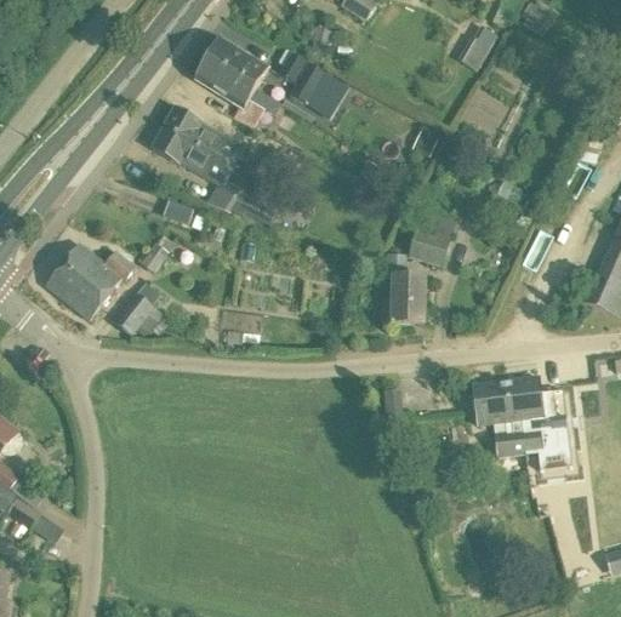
[(343,0),(340,6),(364,22),(377,1),(375,0),(343,0)]
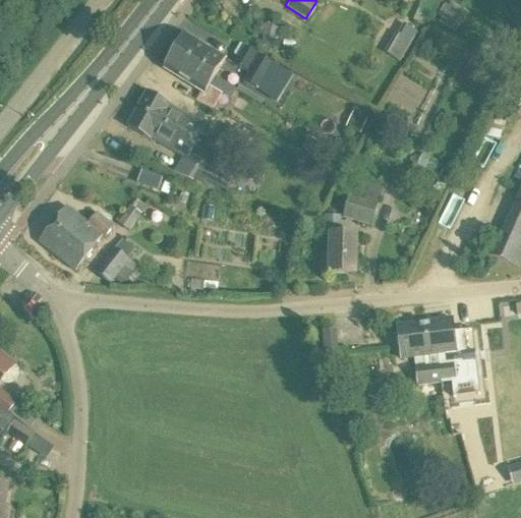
[(439,20),(453,30),(466,9),(452,0),(439,20)]
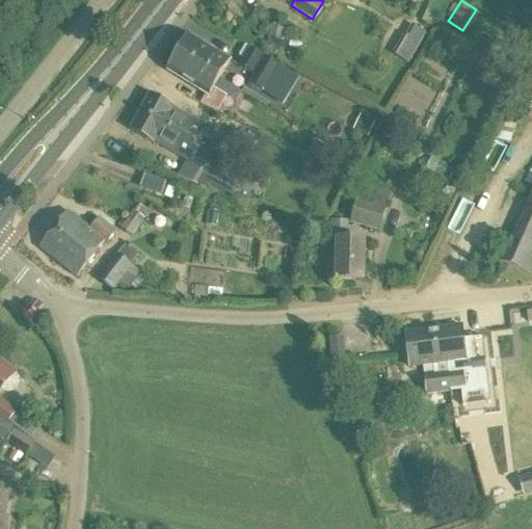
[(440,8),(428,2),(420,17),(431,23),(440,8)]
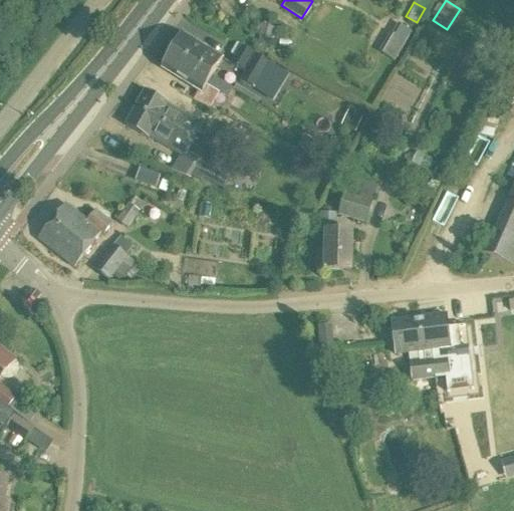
[(258,29),(272,34),(275,25),(261,21),(258,29)]
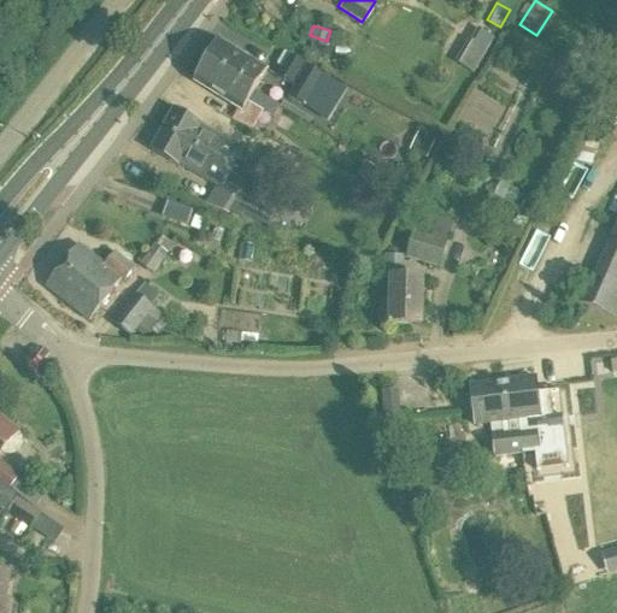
[(495,36),(476,25),(470,37),(488,48),(495,36)]
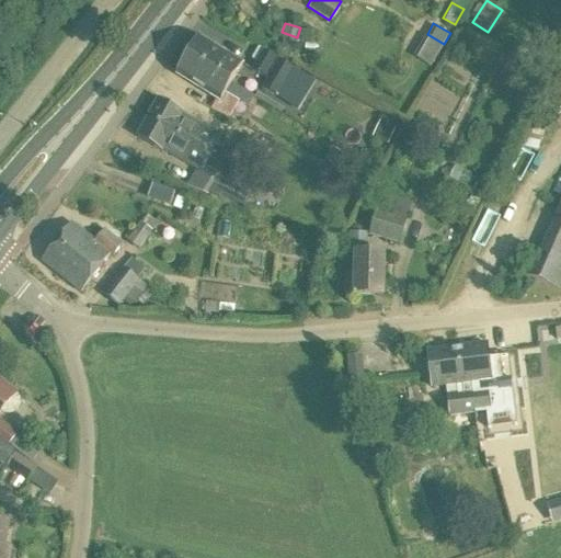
[(217,75),(230,81),(243,60),(199,34),(185,57),(201,68),(205,61),(219,68),(217,75)]
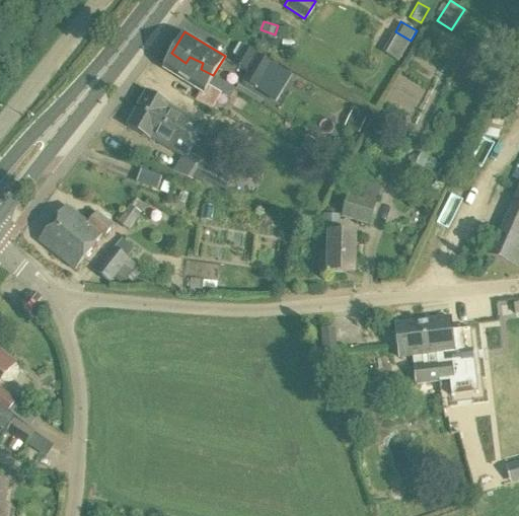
[(231,62),(246,70),(241,79),(256,88),(273,61),(238,42),(232,53),(235,54),(231,62)]
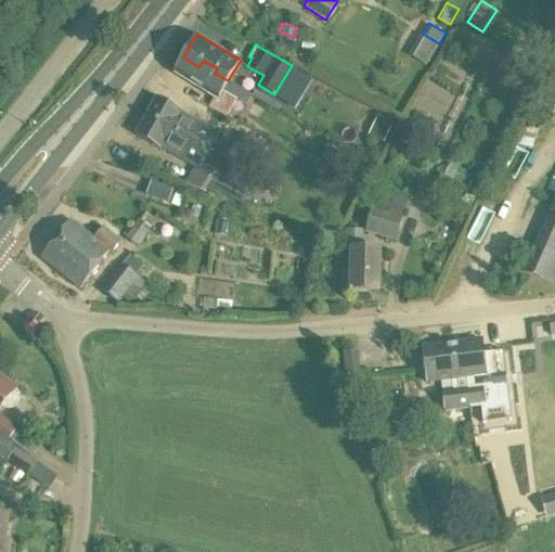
[(198,67),(183,56),(173,72),(217,99),(222,89),(246,103),(252,93),(228,80),(215,74),(217,67),(203,61),(198,67)]
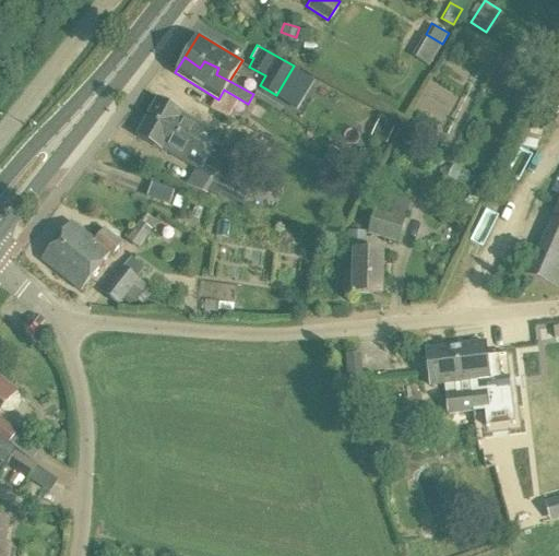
[(146,115),(210,151),(219,133),(156,97),(146,115)]
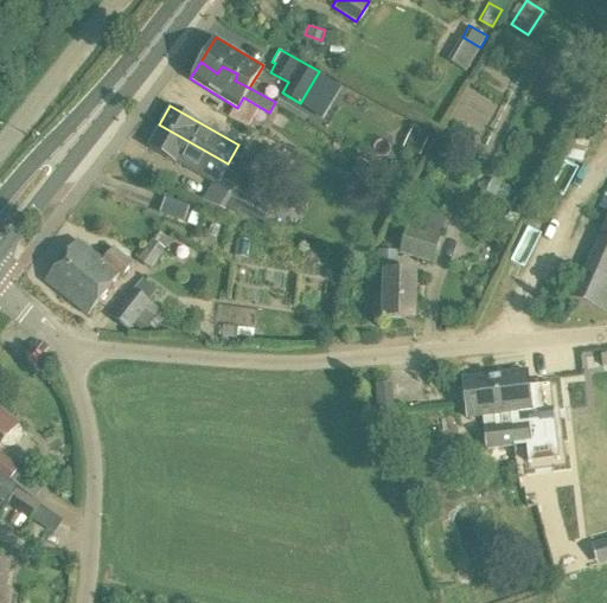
[(228,164),(159,124),(148,145),(212,181),(203,197),(213,204),(242,212),(251,194),(219,177),(228,164)]
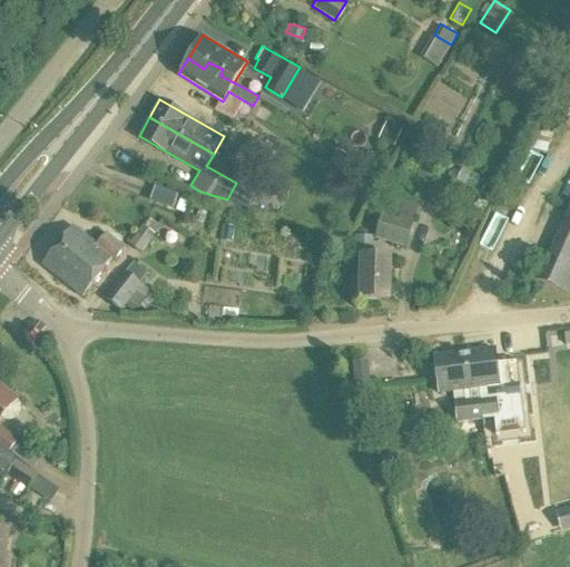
[(380,136),(394,143),(401,127),(387,120),(380,136)]
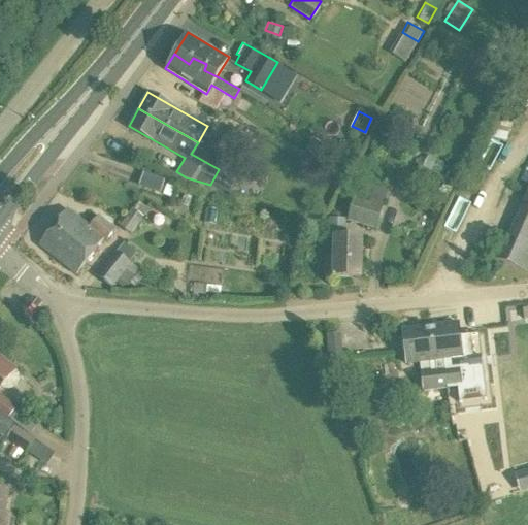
[(213,151),(229,158),(231,154),(236,156),(242,144),(239,143),(244,133),(227,124),(213,151)]
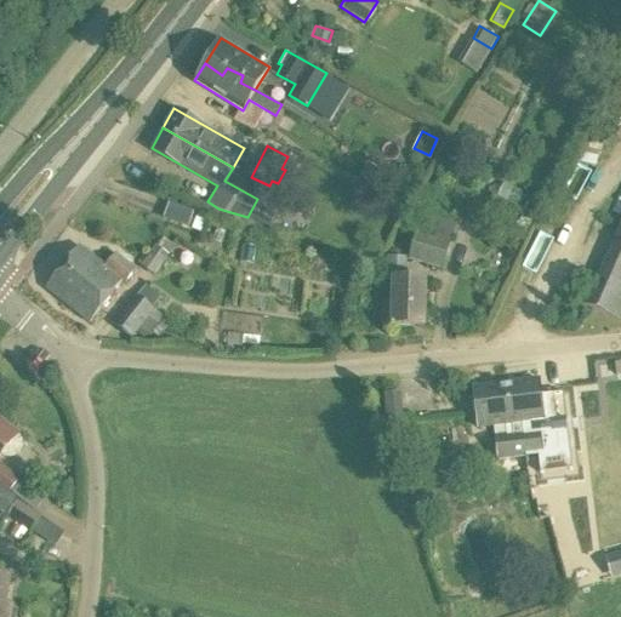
[(370,178),(405,200),(414,187),(379,165),(370,178)]
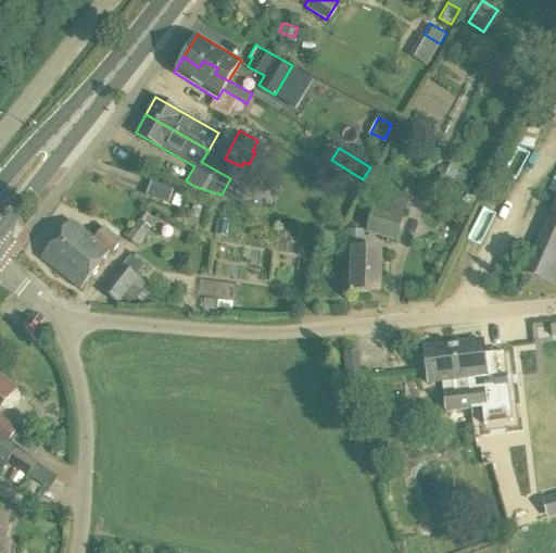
[(178,205),(182,193),(175,191),(171,202),(178,205)]
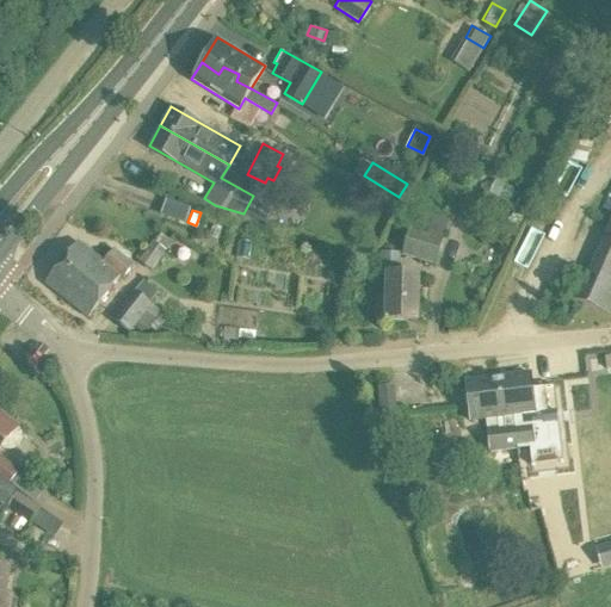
[(610,215),(574,297),(610,313),(610,215)]
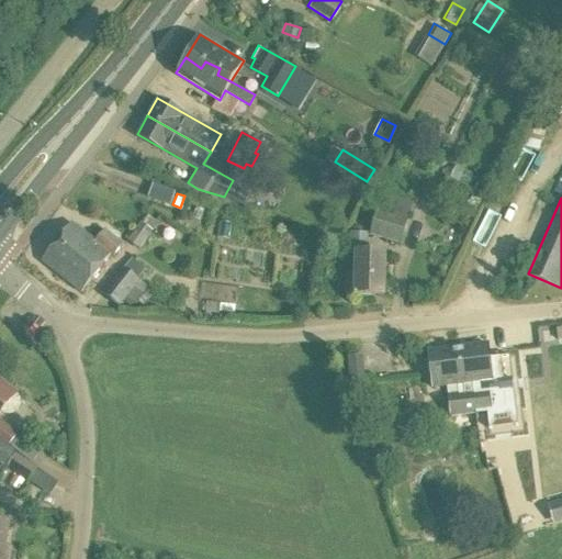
[(368,233),(401,242),(407,220),(374,209),(368,233)]
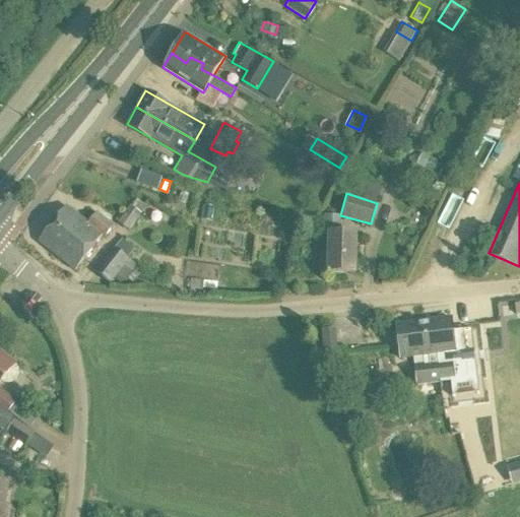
[(116,220),(128,230),(141,212),(130,203),(116,220)]
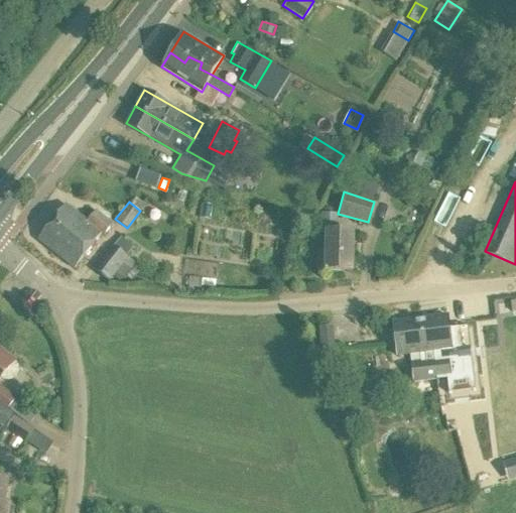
[(52,221),(89,249),(101,233),(103,235),(113,222),(96,208),(87,219),(66,203),(52,221)]
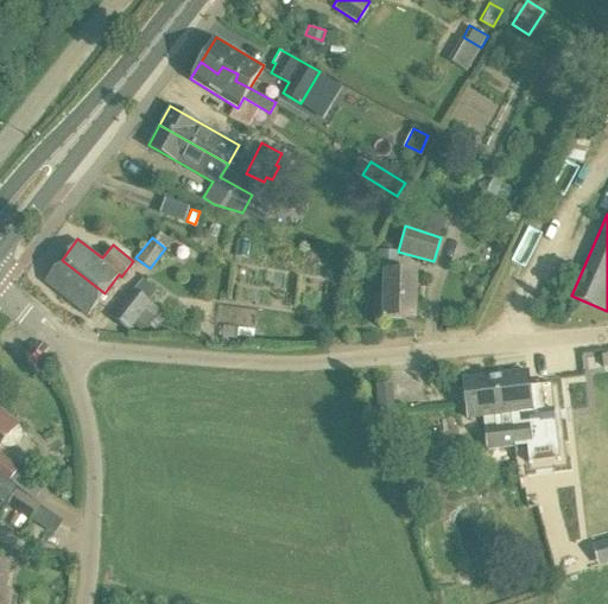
[(105,293),(62,260),(45,280),(88,313),(105,293)]
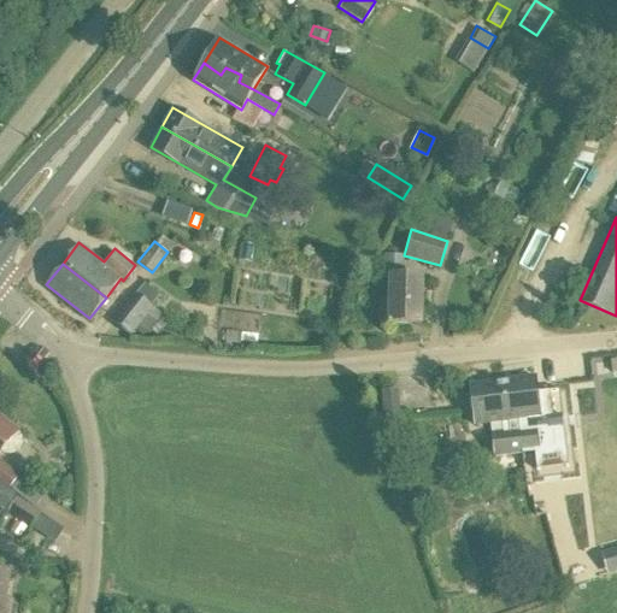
[(380,319),(389,319),(389,322),(421,322),(422,276),(391,276),(389,299),(380,299),(380,319)]
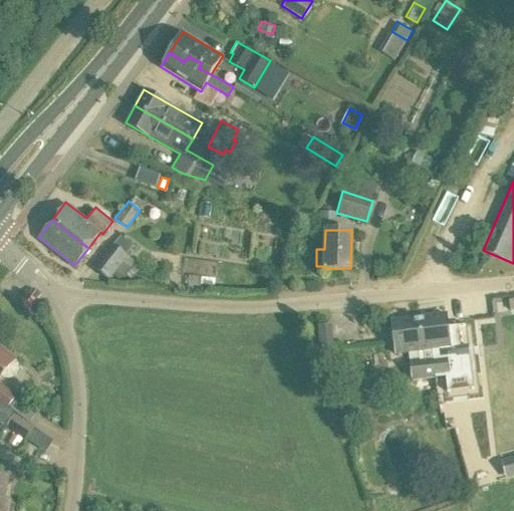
[(92,266),(108,278),(115,270),(126,279),(140,264),(125,252),(133,243),(120,234),(113,244),(111,242),(92,266)]
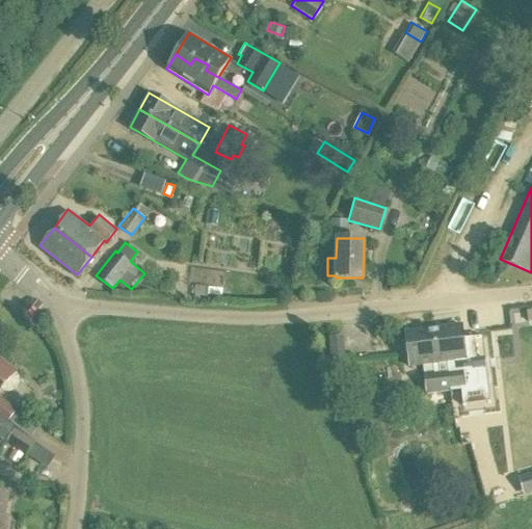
[(460,323),(433,326),(439,370),(443,370),(442,361),(464,359),(460,323)]
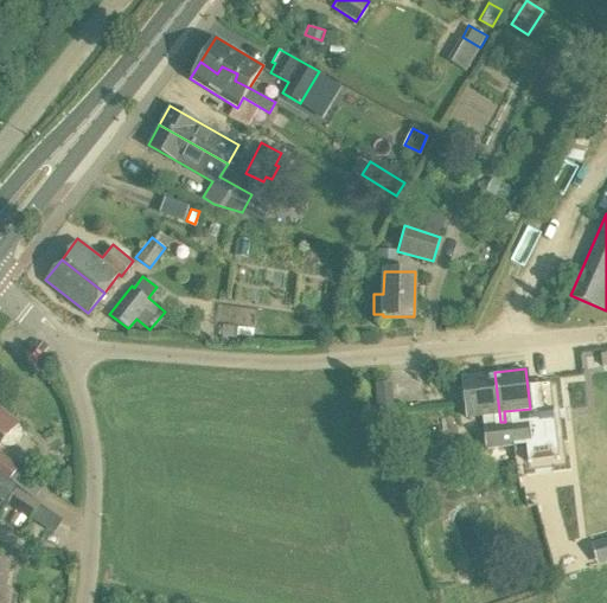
[(464,383),(459,385),(460,396),(465,397),(467,416),(493,414),(494,423),(483,424),(485,448),(513,444),(510,421),(505,422),(500,422),(494,372),(462,376),(464,383)]
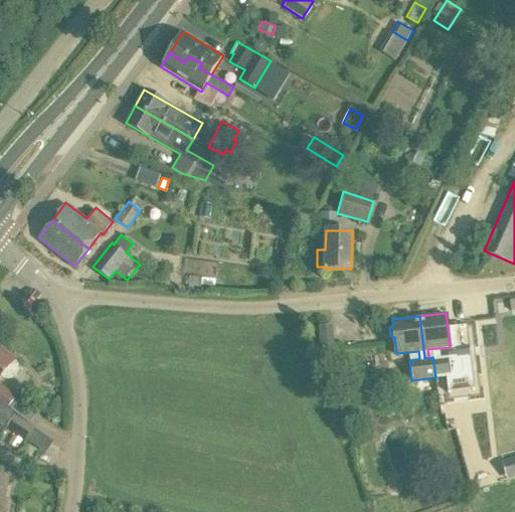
[(319,325),(321,348),(333,348),(331,324),(319,325)]
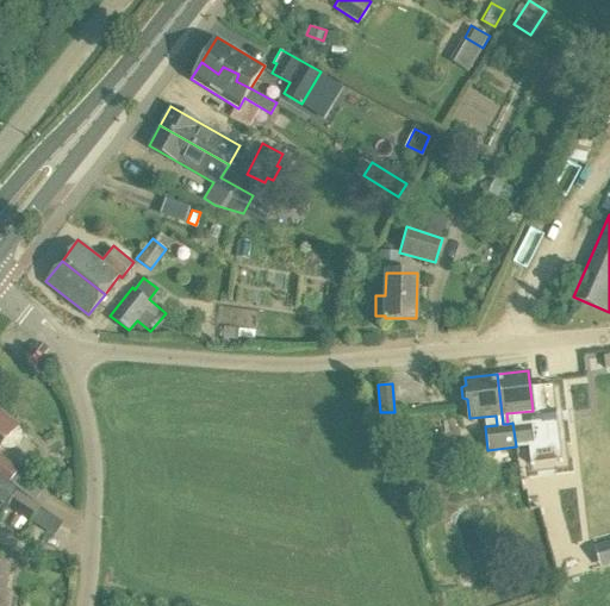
[(0,443),(16,424),(0,411),(0,443)]
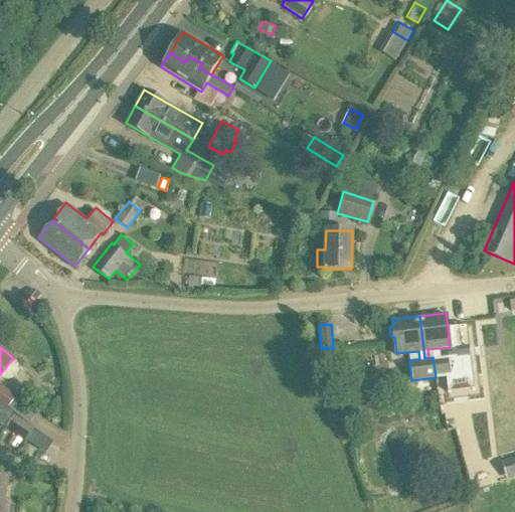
[(443,398),(457,397),(455,372),(441,374),(443,398)]
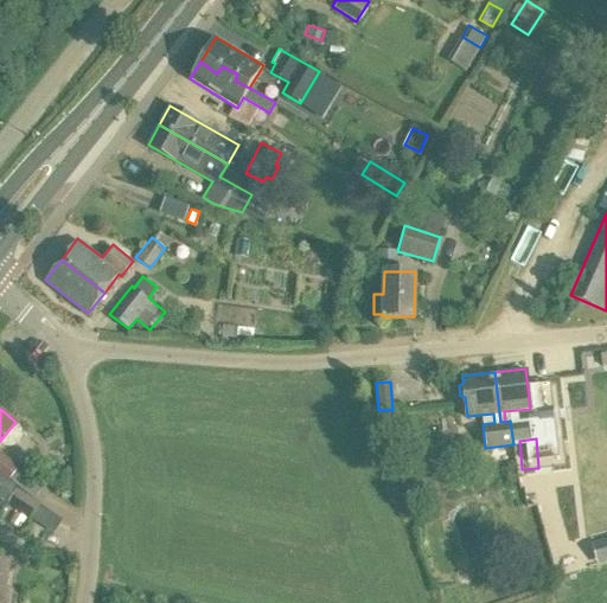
[(0,469),(11,479),(20,468),(0,451),(0,469)]
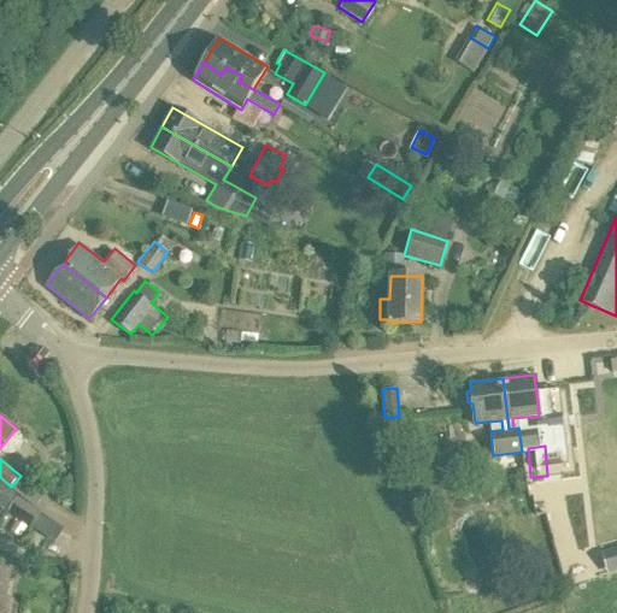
[(0,479),(0,507),(1,508),(4,511),(17,493),(0,479)]
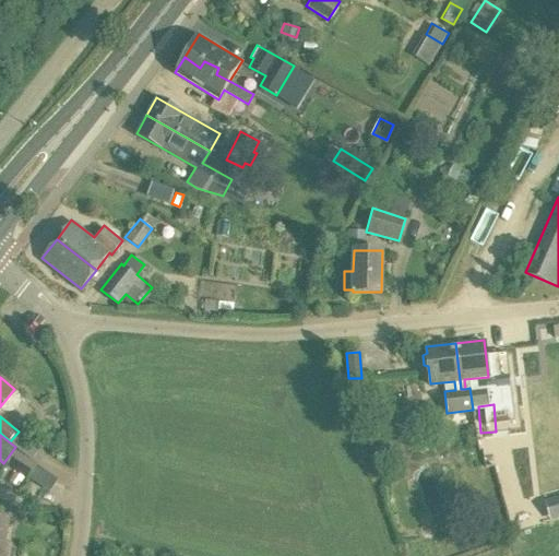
[(27,476),(36,462),(15,449),(7,462),(27,476)]
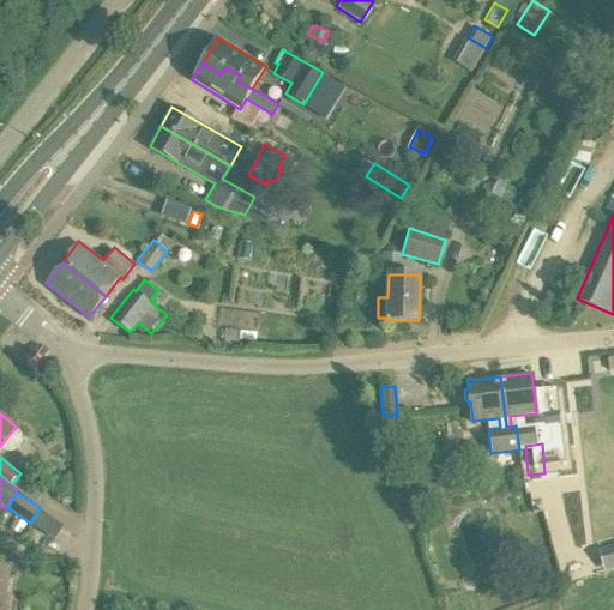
[(0,609),(8,609),(11,599),(2,598),(8,567),(0,565),(0,609)]
